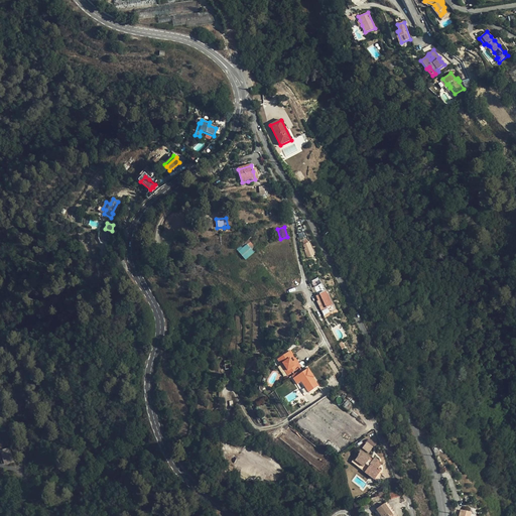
[(253,253),(249,248),(253,245),(248,240),(245,243),(247,246),(239,252),(246,259),(253,253)]
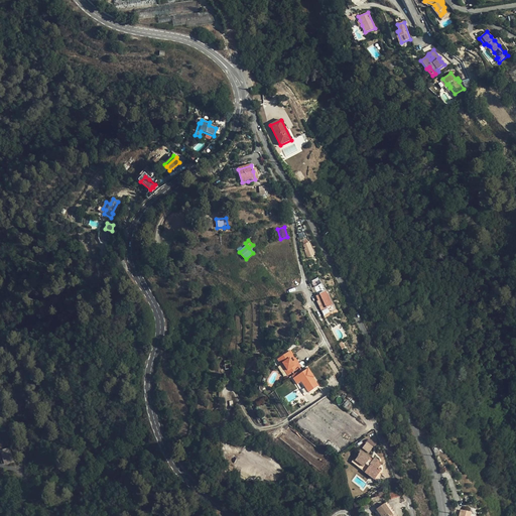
[(310,247),(308,243),(303,245),(304,249),(304,250),(307,258),(314,256),(310,247)]
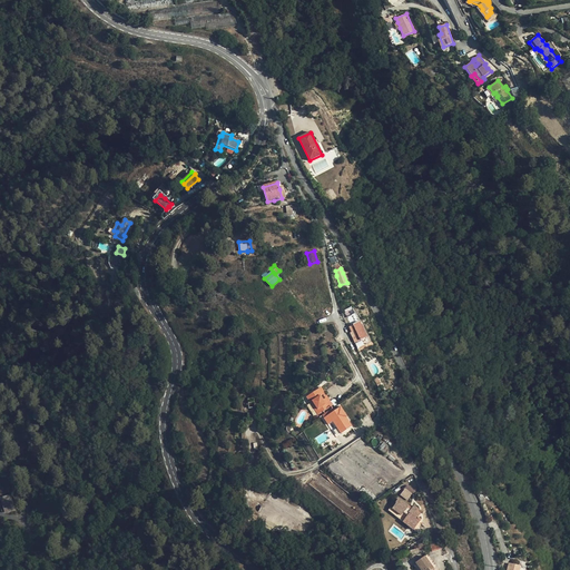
[(351,306),(344,311),(351,323),(359,318),(351,306)]
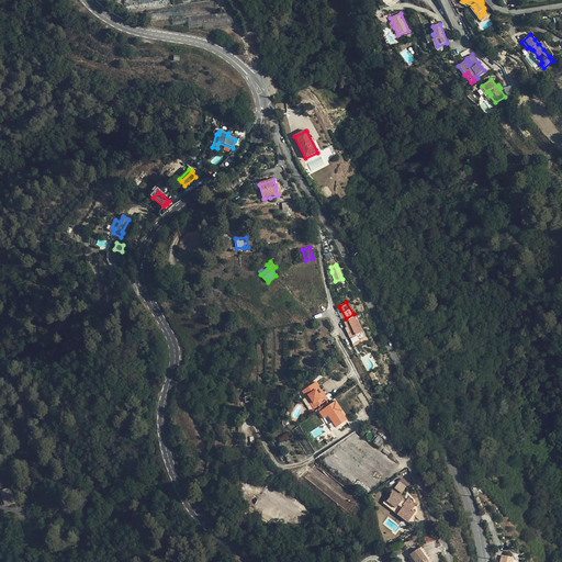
[(316,391),(312,385),(302,392),(306,397),(308,396),(316,408),(319,405),(321,408),(326,404),(325,402),(328,400),(325,395),(321,398),(318,395),(323,392),(321,389),(316,391)]
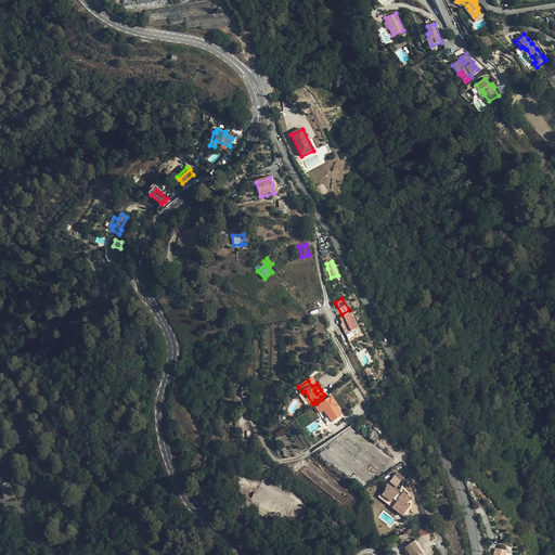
[(312,403),(305,391),(302,392),(310,404),(312,403)]
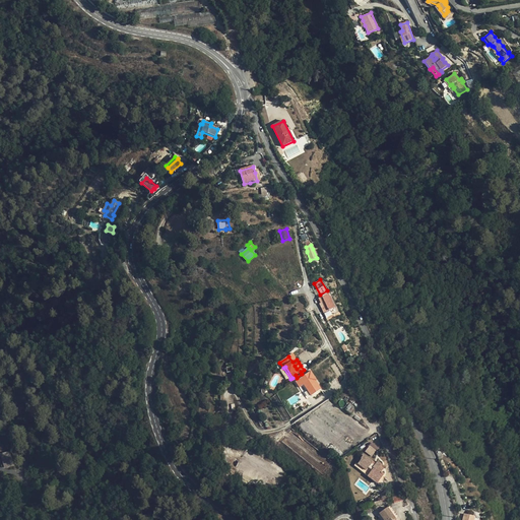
[(316,381),(311,372),(304,376),(302,374),(297,378),(299,380),(296,382),(300,388),(304,385),(311,396),(321,389),(316,381)]
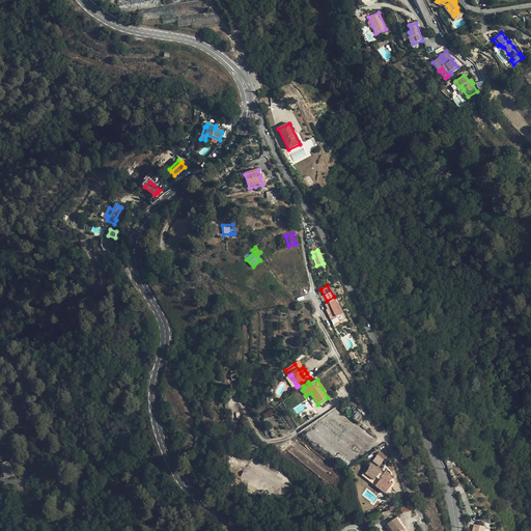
[(374,439),(336,409),(330,417),(366,444),(369,446),(374,439)]
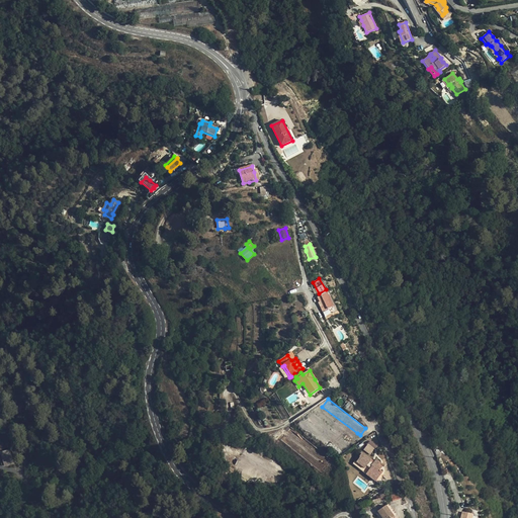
[(353,409),(347,404),(343,408),(349,414),(353,409)]
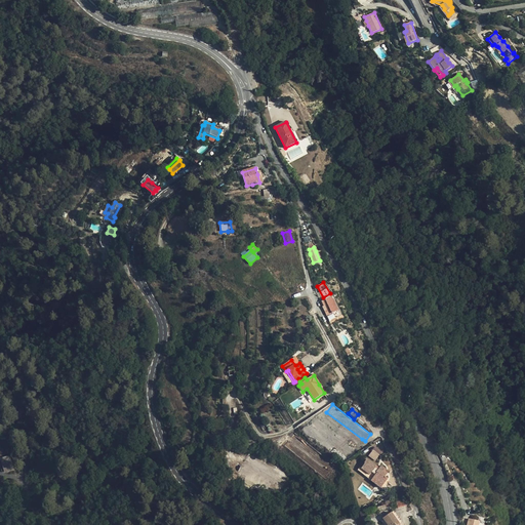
[(326,412),(324,410),(318,417),(357,447),(362,439),(326,412)]
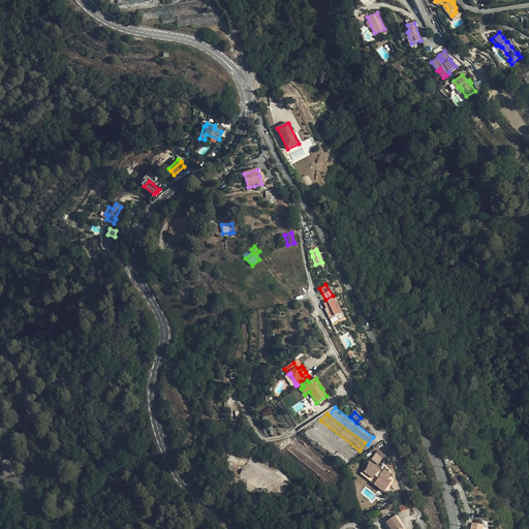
[(340,470),(298,436),(286,449),(330,484),(340,470)]
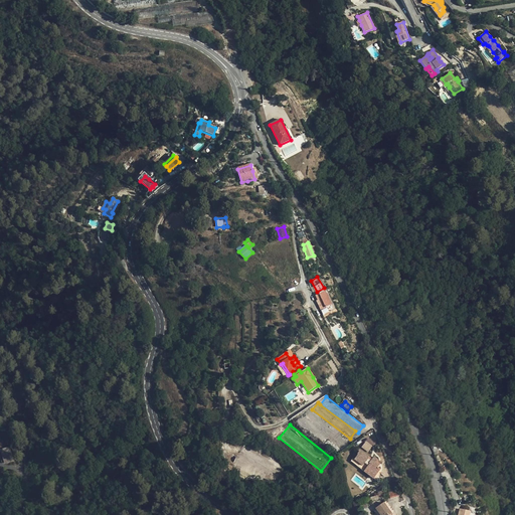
[(361,447),(368,452),(373,446),(366,441),(361,447)]
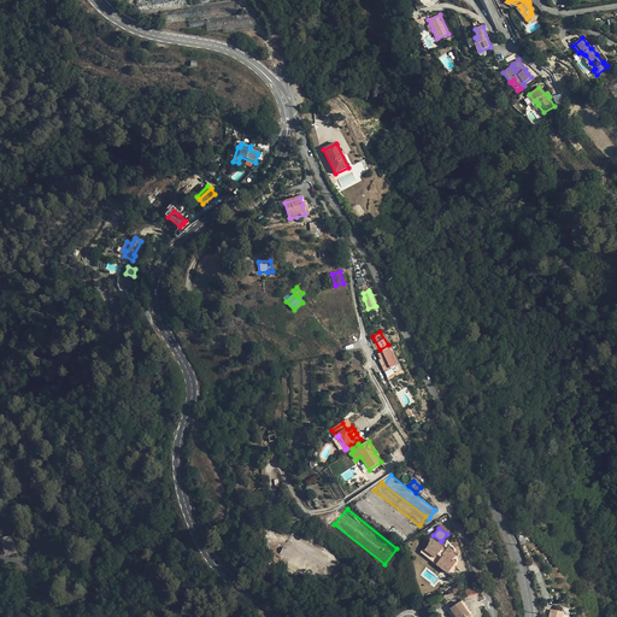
[(346,564),(295,532),(291,539),(341,571),(346,564)]
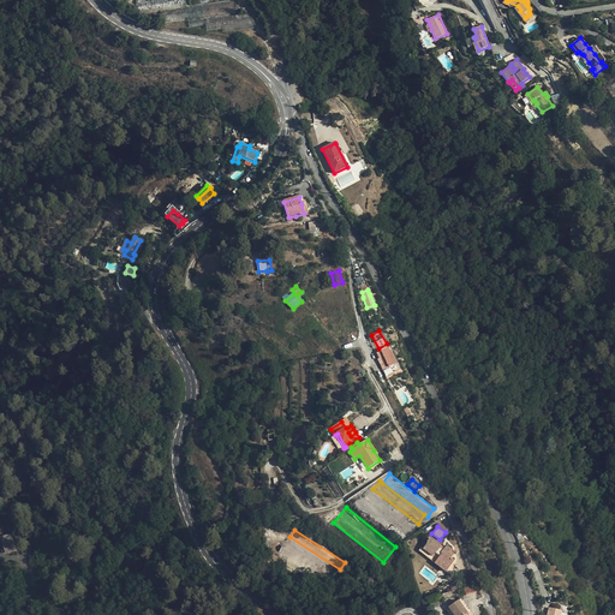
[(17,551),(12,533),(0,537),(6,555),(17,551)]
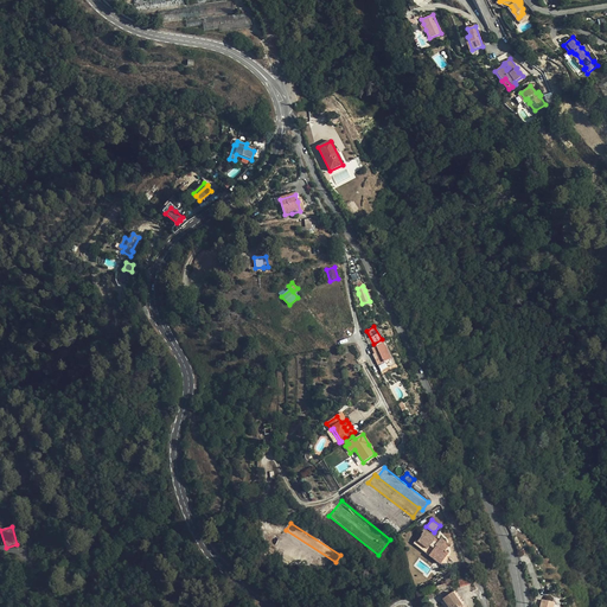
[(336,562),(286,530),(276,543),(327,575),(336,562)]
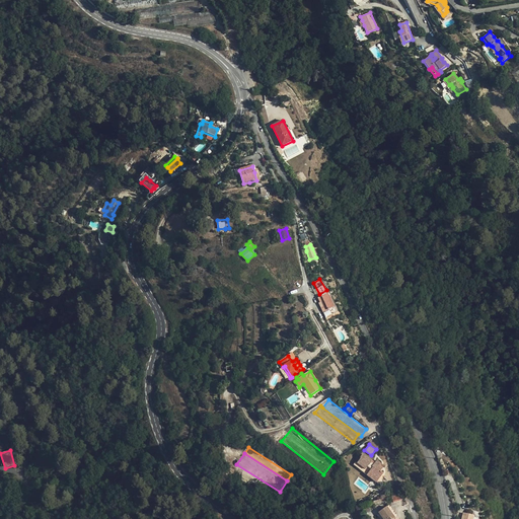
[(369,458),(368,458),(363,454),(360,458),(357,463),(362,466),(361,468),(372,476),(372,475),(379,479),(383,473),(380,471),(382,469),(378,466),(380,463),(376,460),(375,463),(373,464),(371,463),(372,461),(369,458)]
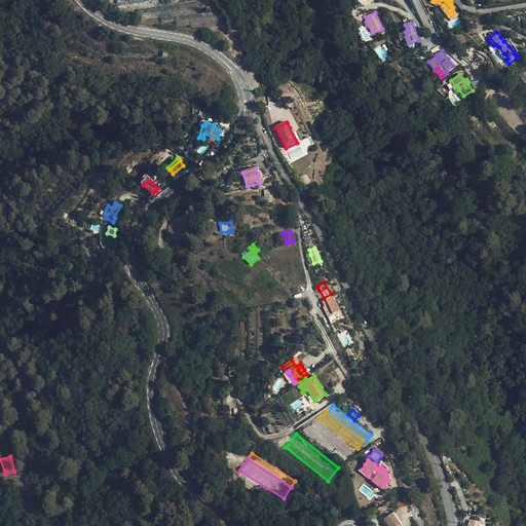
[(377,483),(366,475),(365,476),(375,484),(377,483)]
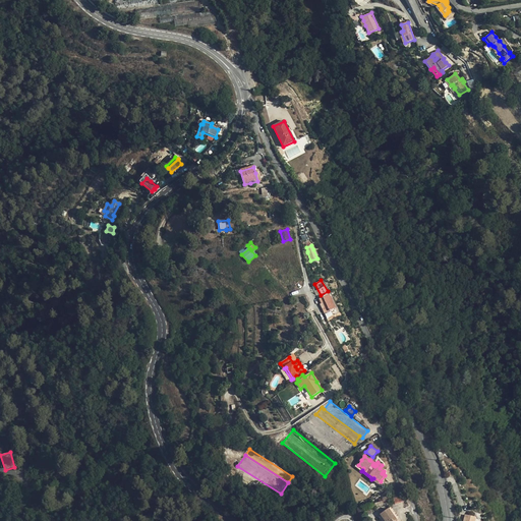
[(396,520),(397,520),(388,509),(380,514),(381,516),(384,520),(396,520)]
